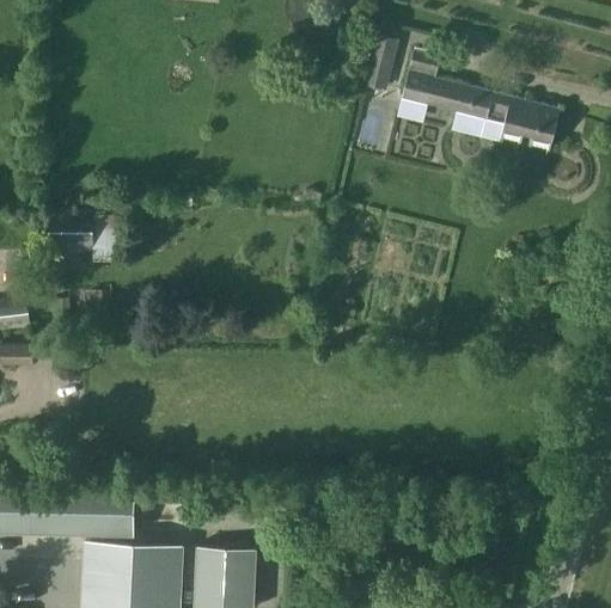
[(399,40),(377,34),(365,85),(388,90),(399,40)]
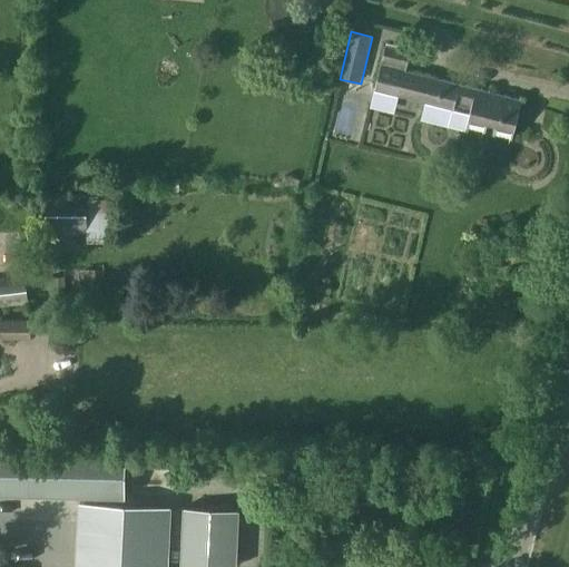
[(404,70),(409,54),(384,48),(379,64),(404,70)]
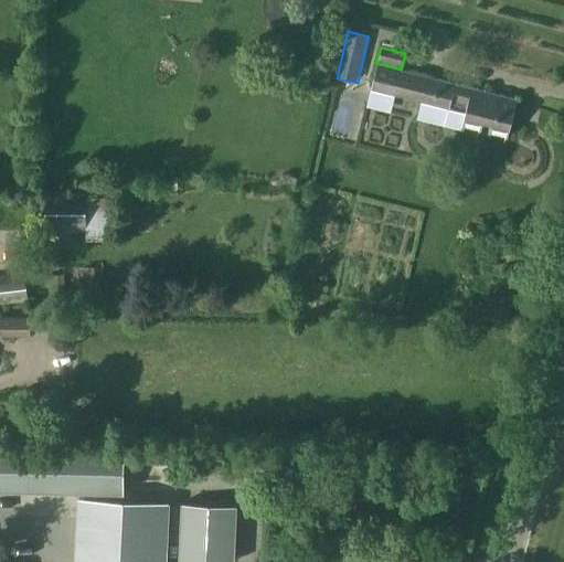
[(371,93),(392,98),(447,112),(449,103),(466,107),(460,129),(507,140),(517,102),(398,72),(378,67),(371,93)]
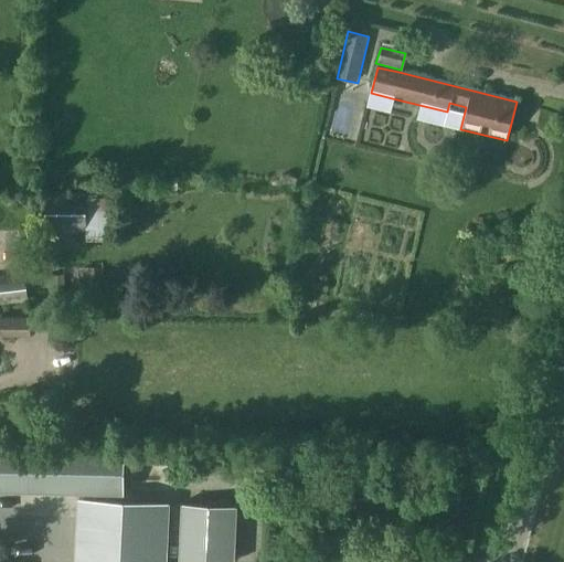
[(334,96),(333,120),(354,122),(355,97),(334,96)]
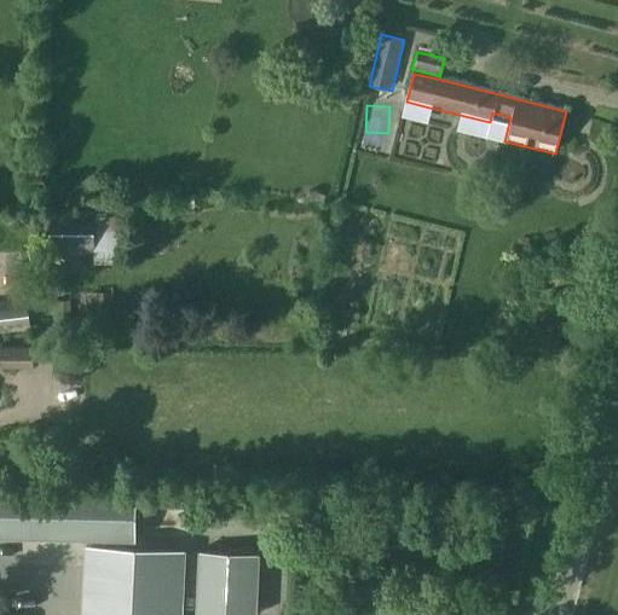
[(93,254),(92,215),(48,215),(48,254),(93,254)]
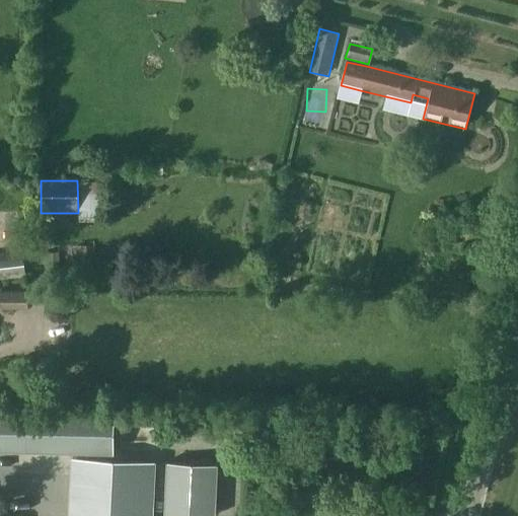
[(0,281),(25,278),(21,252),(0,254),(0,281)]
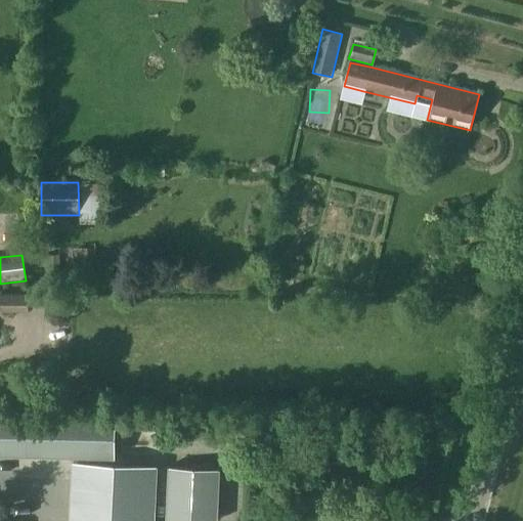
[(58,256),(42,258),(43,266),(59,264),(58,256)]
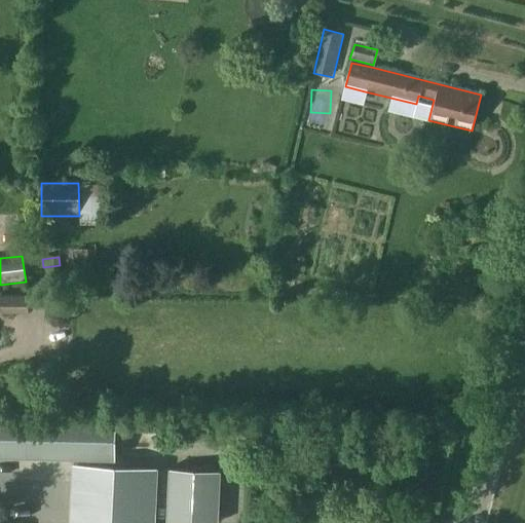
[(0,315),(27,315),(27,298),(0,297),(0,315)]
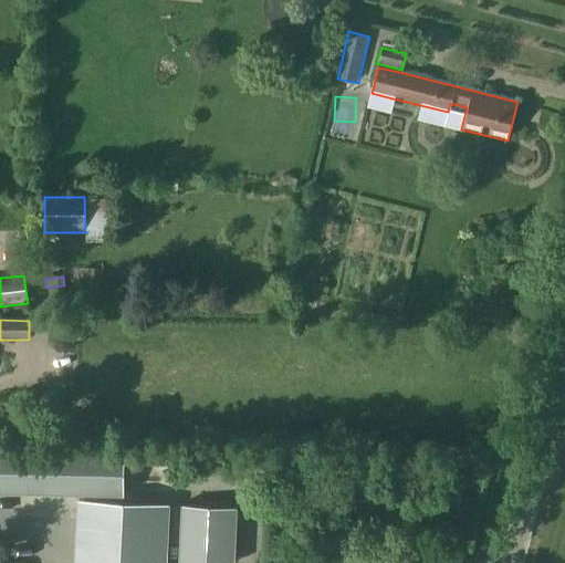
[(0,492),(56,496),(123,497),(124,449),(58,448),(0,447),(0,492)]
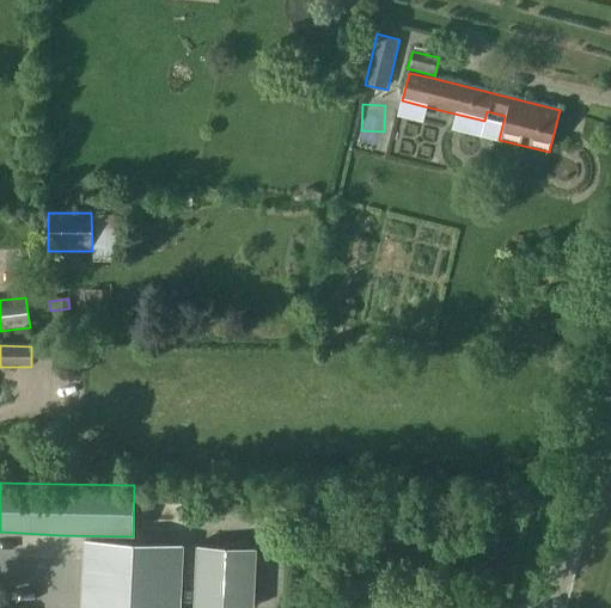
[(66,557),(66,539),(34,540),(34,558),(66,557)]
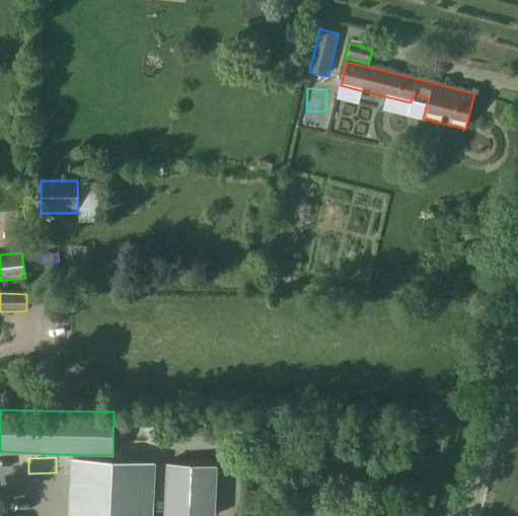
[(151,515),(154,463),(72,459),(69,515),(151,515)]
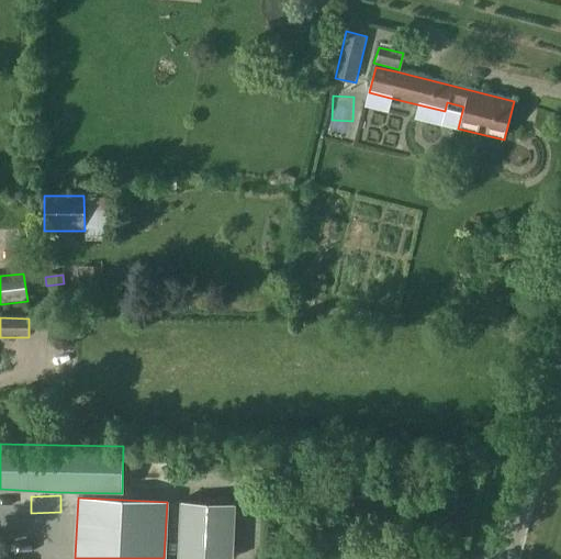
[(180,503),(177,558),(229,558),(233,505),(180,503)]
